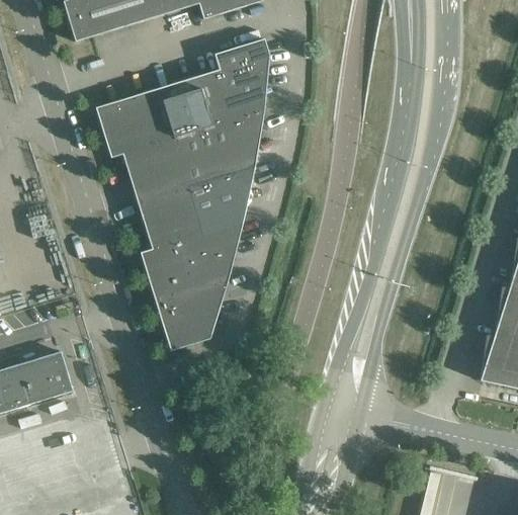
[(151,16),(146,0),(62,0),(75,40),(94,34),(133,22),(151,16)]
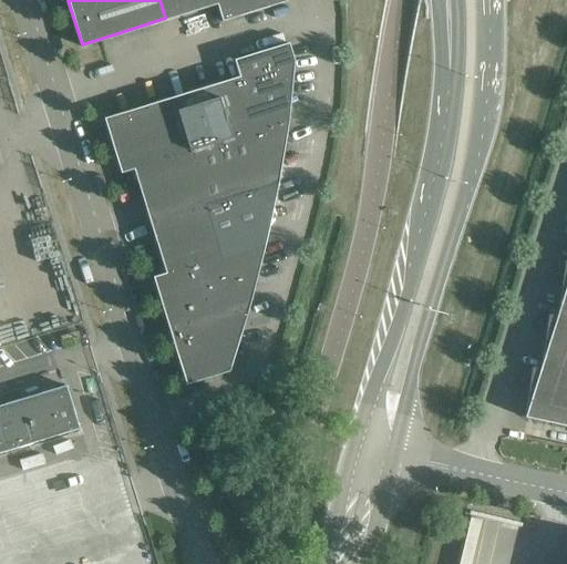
[(217,2),(216,0),(160,0),(165,18),(185,12),(217,2)]
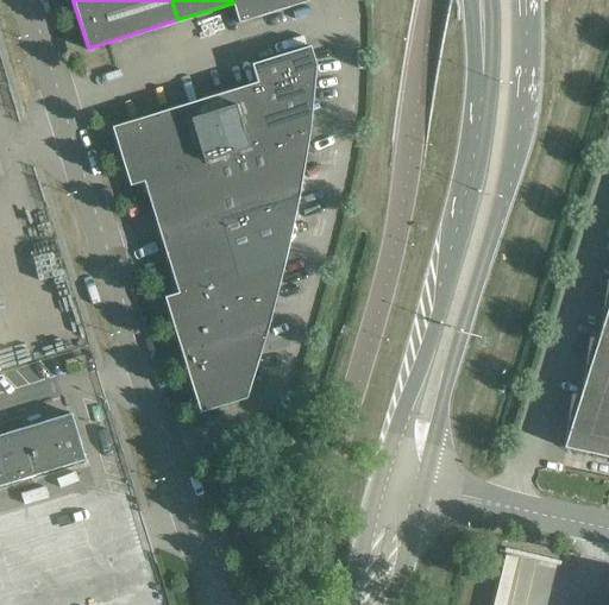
[(232,0),(233,2),(238,20),(303,0),(232,0)]
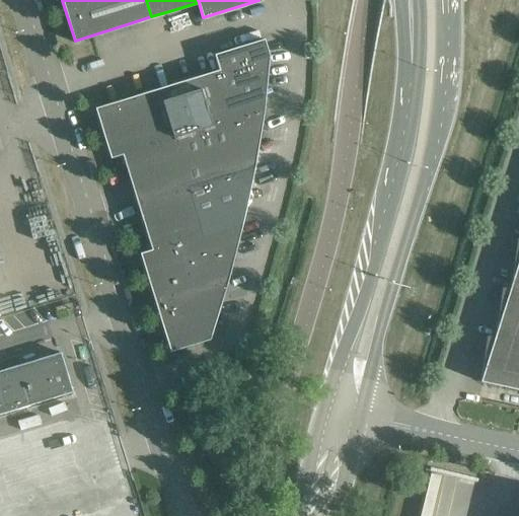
[(264,108),(269,55),(270,54),(264,37),(214,53),(219,68),(199,74),(214,123),(264,107),(264,108)]
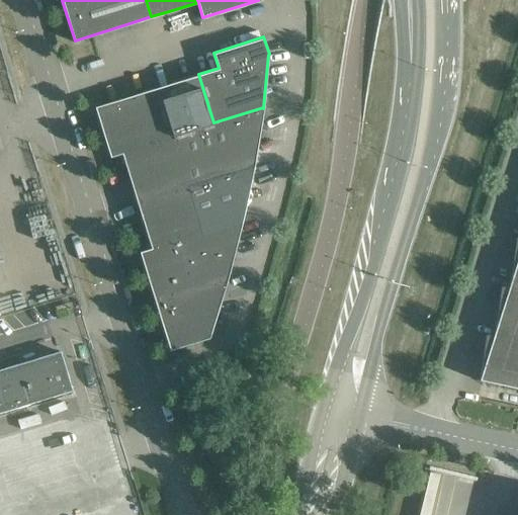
[(213,122),(198,74),(170,83),(172,89),(185,132),(213,122)]
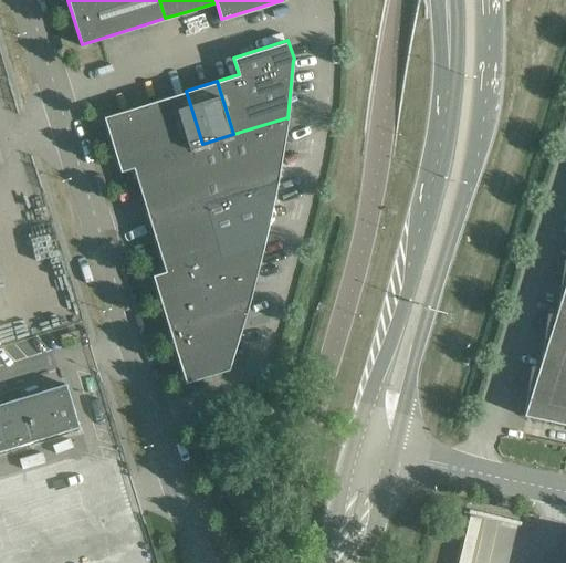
[(202,144),(188,97),(186,91),(118,112),(104,116),(121,170),(133,167),(133,166),(202,144)]
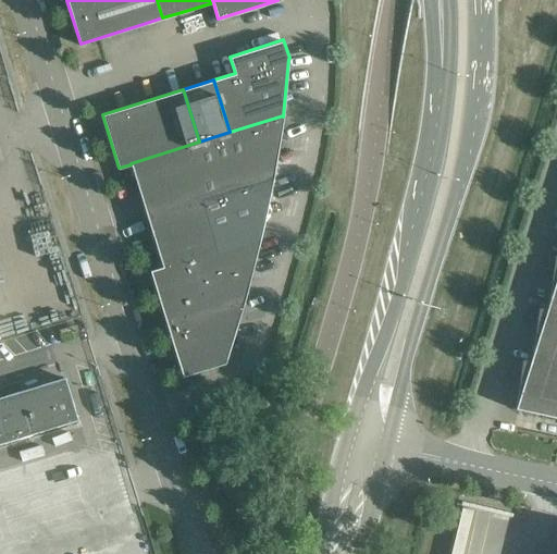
[(273,176),(277,152),(283,117),(283,115),(230,132),(199,142),(214,194),(273,175),(273,176)]
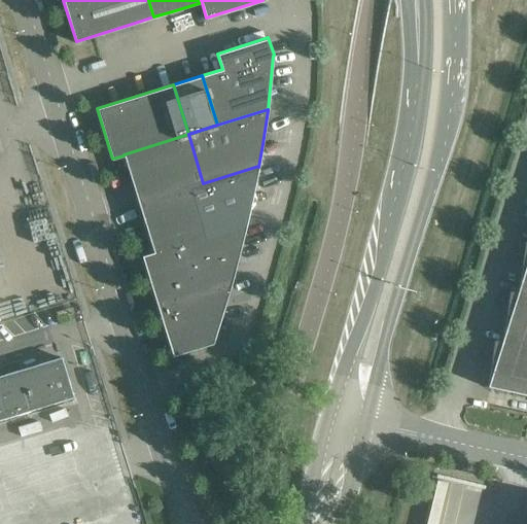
[(203,183),(188,134),(124,154),(124,155),(132,178),(139,203),(203,183)]
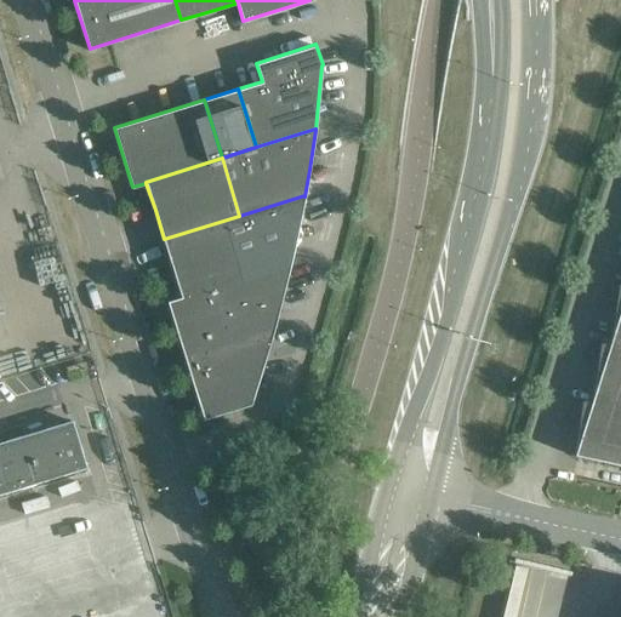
[(296,238),(305,199),(305,196),(305,195),(239,216),(257,274),(290,263),(290,264),(296,238)]
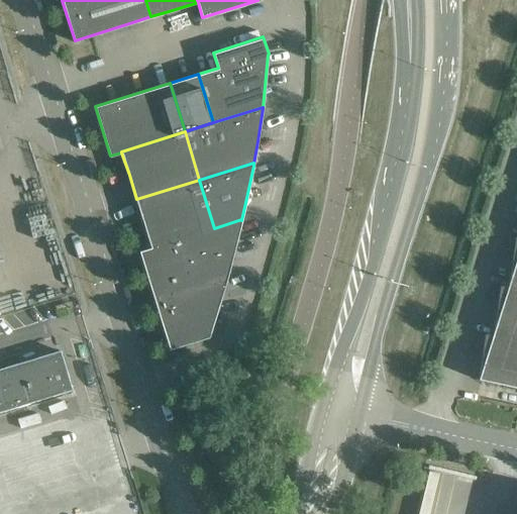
[(214,228),(199,180),(136,199),(143,224),(150,246),(150,247),(214,228)]
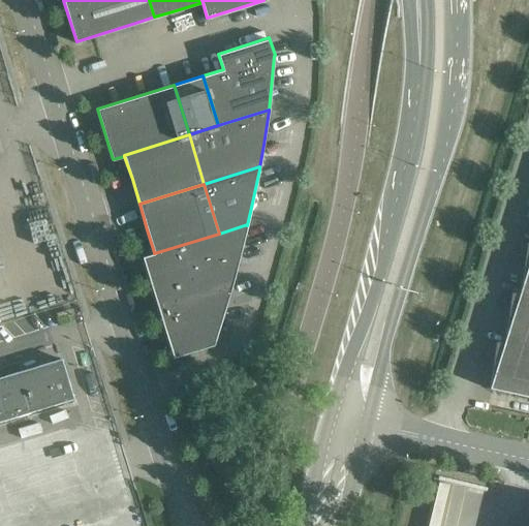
[(232,284),(239,261),(247,225),(247,224),(219,234),(154,253),(154,252),(143,256),(158,307),(232,284)]
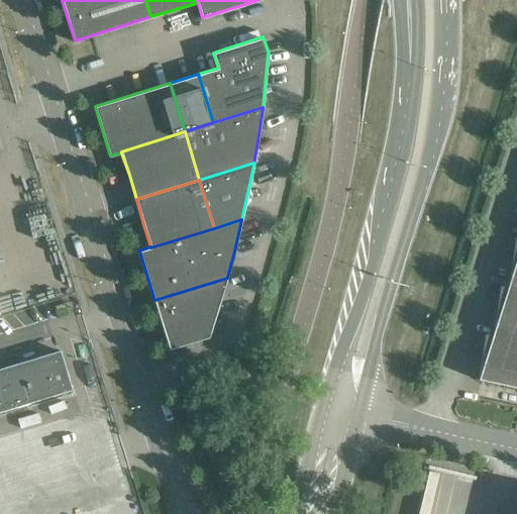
[(209,335),(216,312),(227,278),(154,300),(170,348),(208,336),(209,336),(209,335)]
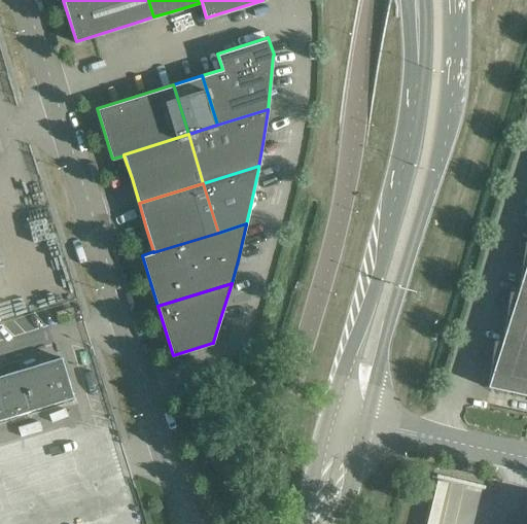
[(504,330),(503,336),(526,340),(526,286),(519,285),(517,290),(510,289),(504,330)]
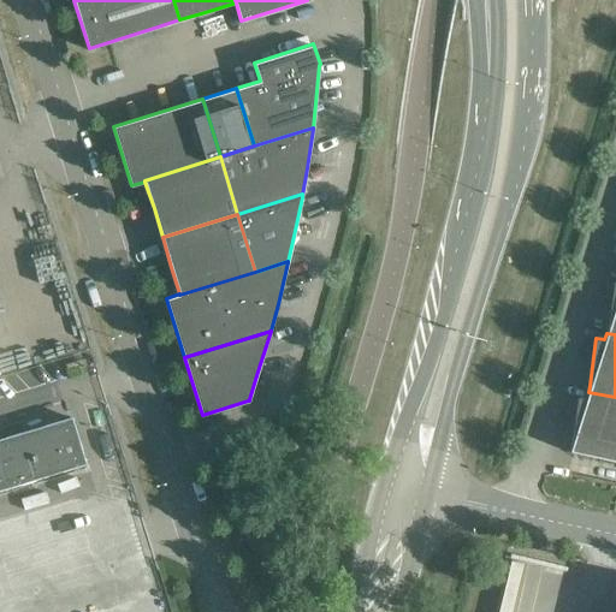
[(572,445),(569,450),(578,452),(615,459),(615,397),(588,392),(586,397),(578,396),(570,444),(572,445)]
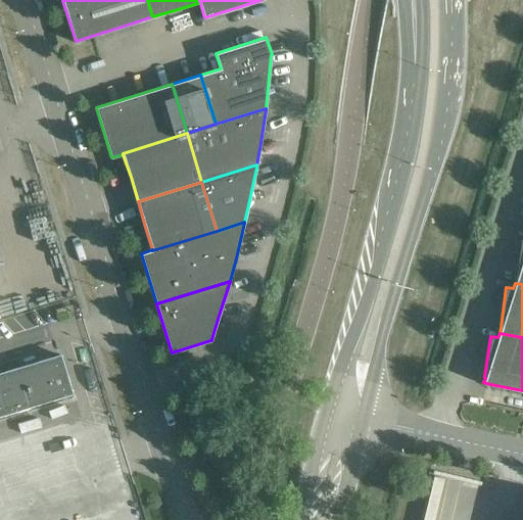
[(0,415),(1,415),(73,393),(60,353),(0,371),(0,415)]
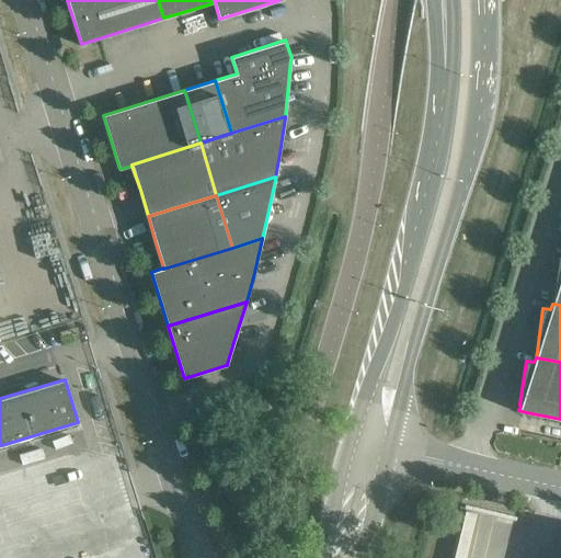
[(0,387),(0,398),(23,391),(20,382),(0,387)]
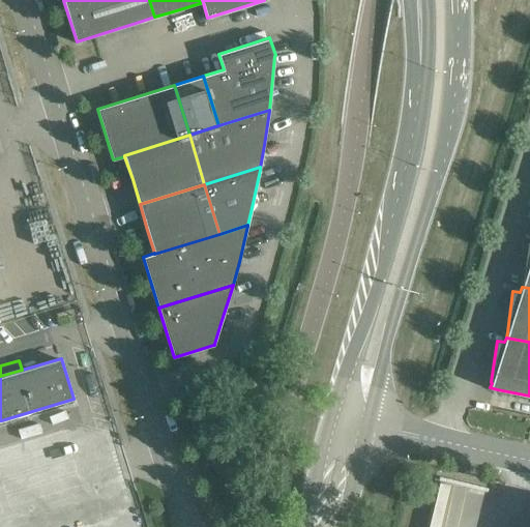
[(75,400),(0,421),(0,422),(7,445),(82,423),(75,400)]
